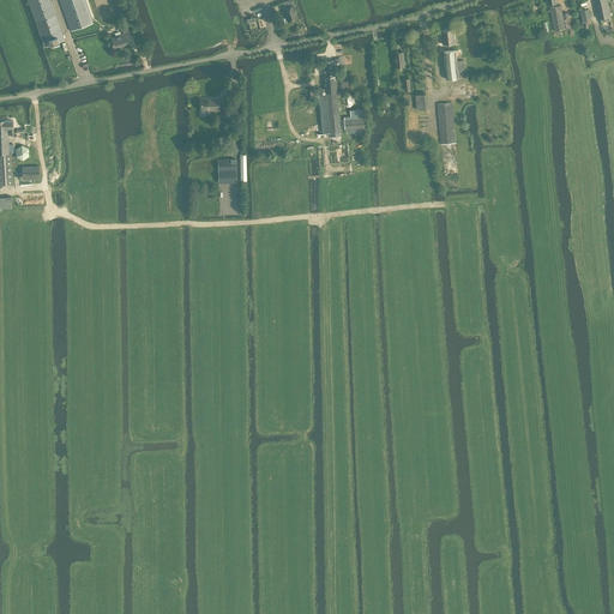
[(28,0),(44,47),(65,40),(49,0),(28,0)]
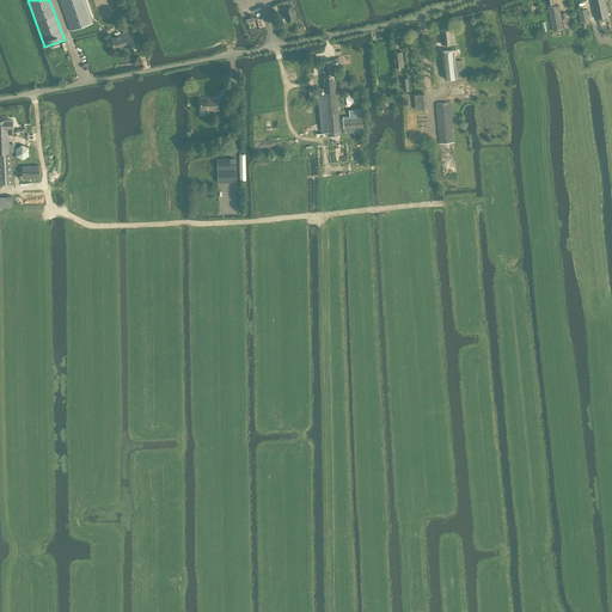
[(59,0),(71,30),(92,23),(84,0),(59,0)]
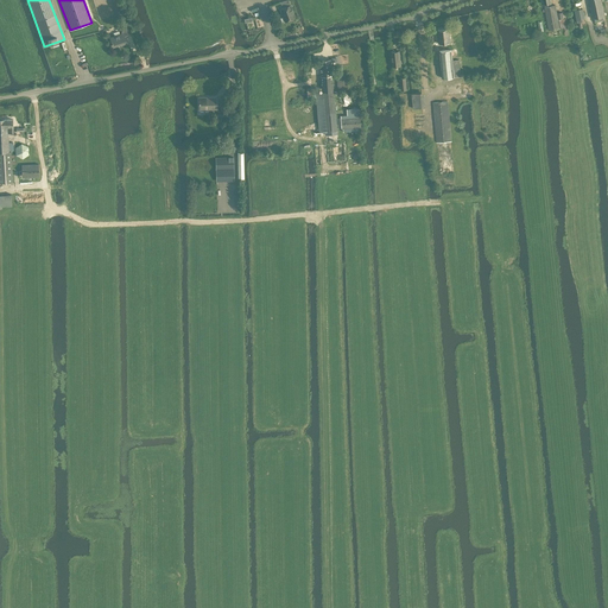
[(284,7),(280,8),(285,21),(295,18),(287,0),(286,0),(282,2),(284,7)]
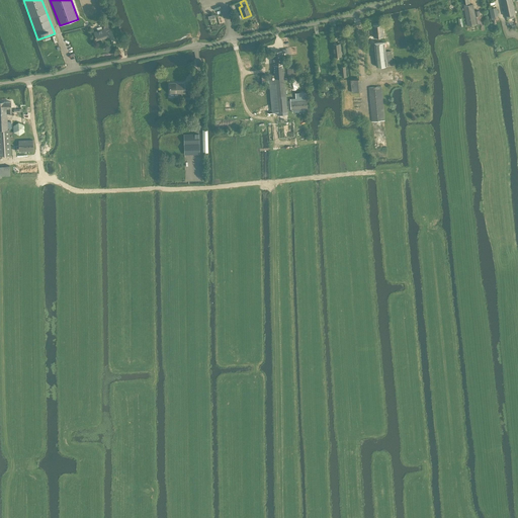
[(472,4),(469,5),(468,3),(469,3),(468,0),(462,0),(463,4),(464,4),(464,6),(464,8),(462,8),(462,10),(465,10),(468,25),(482,23),(481,16),(480,10),(476,11),(476,16),(475,16),(472,4)]
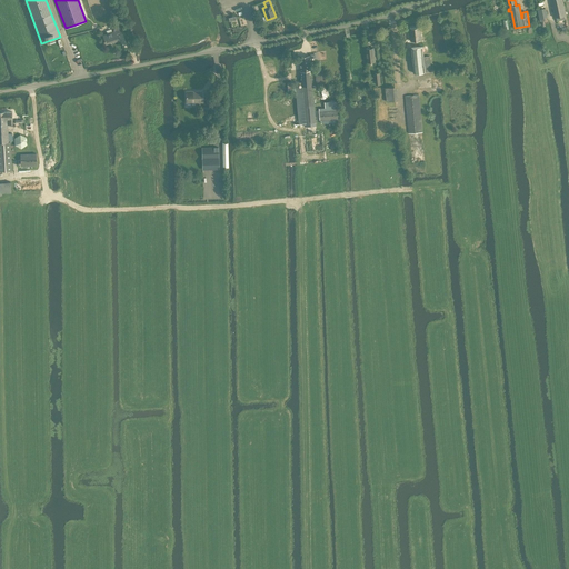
[(566,16),(562,0),(550,0),(555,18),(566,16)]
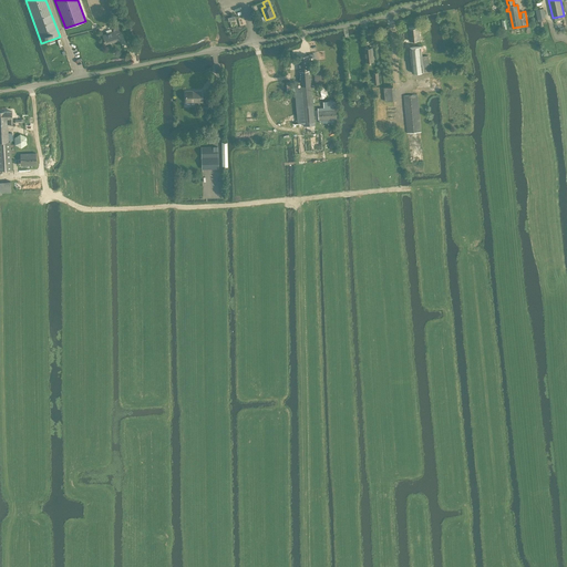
[(545,14),(546,14),(545,11),(544,11),(544,8),(536,10),(538,19),(545,18),(545,14)]
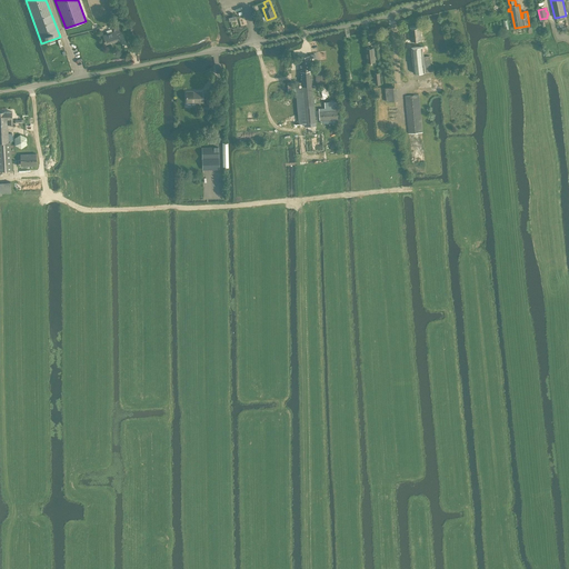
[(103,36),(106,43),(113,41),(113,42),(119,40),(117,35),(120,33),(118,27),(113,28),(115,31),(103,36)]
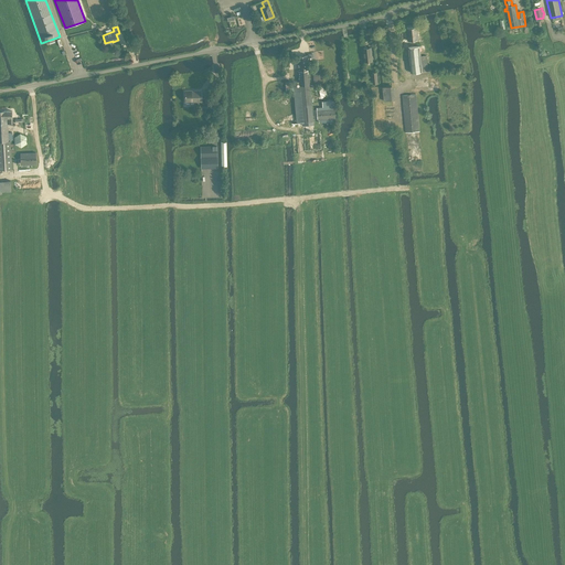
[(412,72),(422,71),(428,71),(426,55),(420,55),(419,45),(432,44),(430,39),(418,40),(417,28),(407,29),(412,72)]
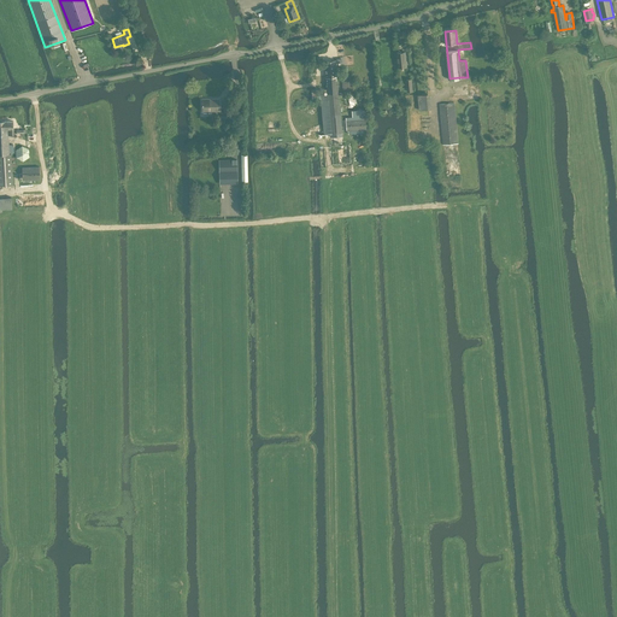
[(399,68),(407,66),(405,52),(398,52),(398,58),(397,59),(398,62),(399,68)]
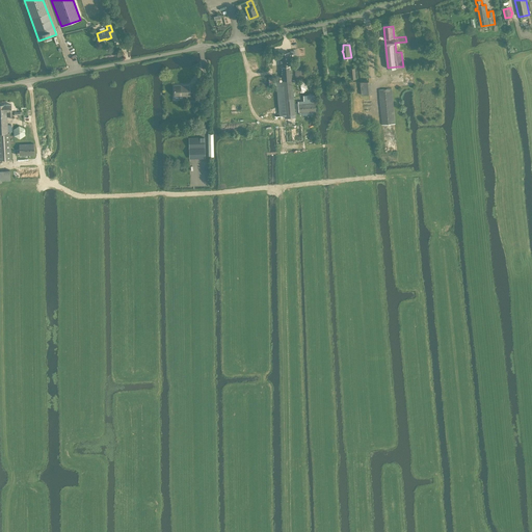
[(295,114),(292,82),(295,83),(296,90),(302,92),(308,89),(308,82),(301,80),(297,82),(297,81),(292,79),(289,52),(280,53),(282,80),(285,115),(295,114)]
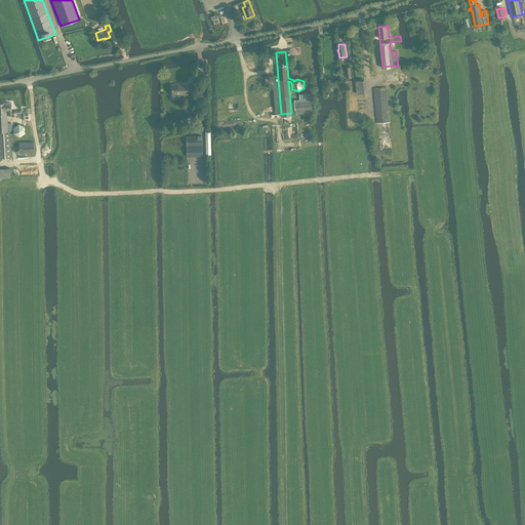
[(299,68),(291,68),(291,77),(300,77),(299,68)]
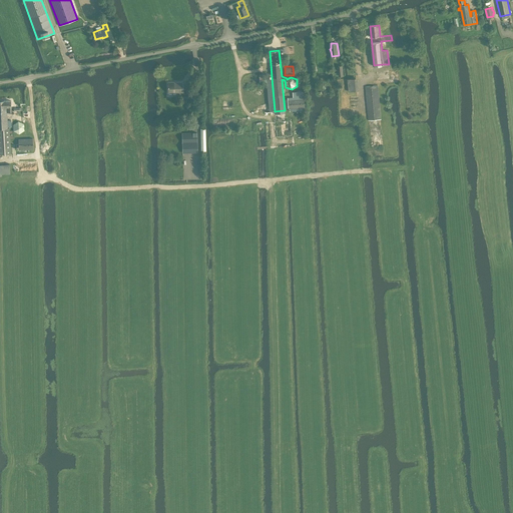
[(349,91),(357,90),(356,77),(348,78),(349,91)]
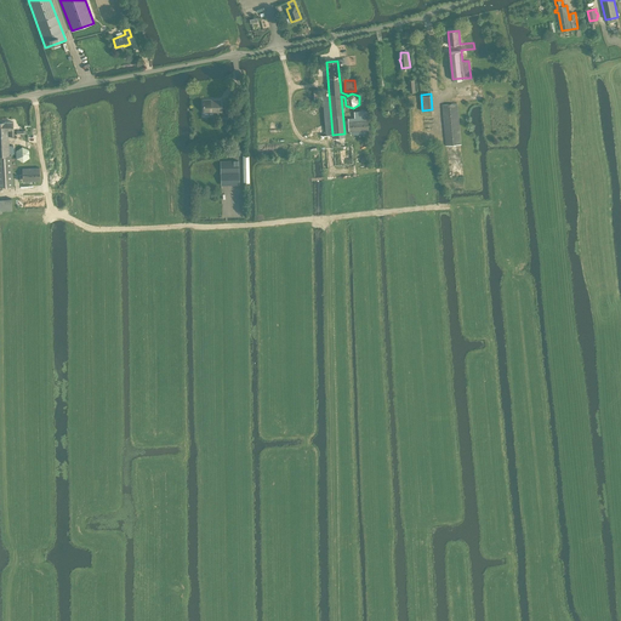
[(203,100),(204,112),(221,112),(221,117),(226,117),(226,108),(221,108),(221,100),(203,100)]
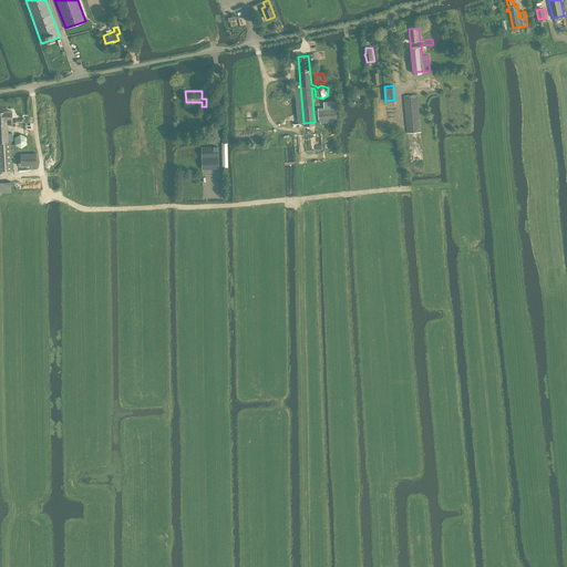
[(418,94),(404,95),(408,133),(421,132),(418,94)]
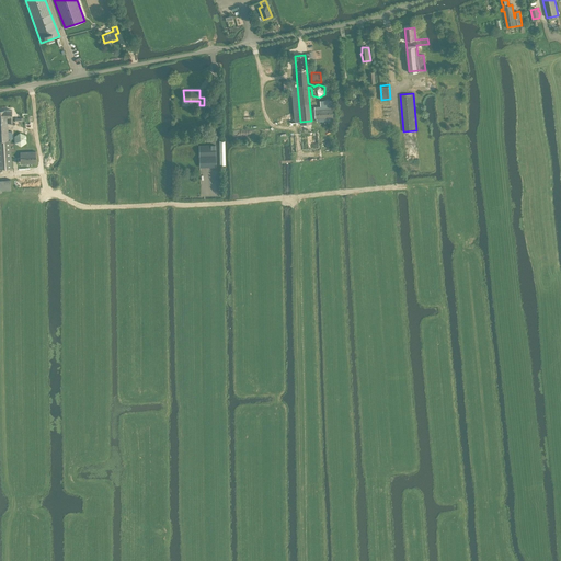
[(334,107),(315,110),(315,119),(335,117),(334,107)]
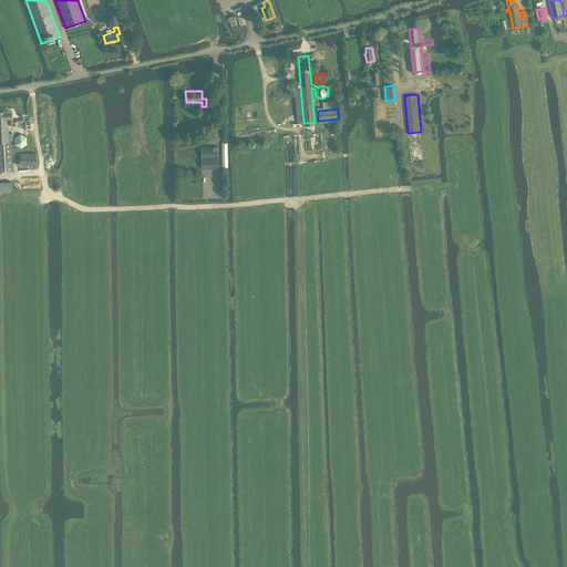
[(0,112),(0,111),(0,171),(12,171),(10,142),(9,142),(8,134),(12,134),(12,132),(8,133),(8,124),(13,123),(12,119),(12,111),(0,112)]
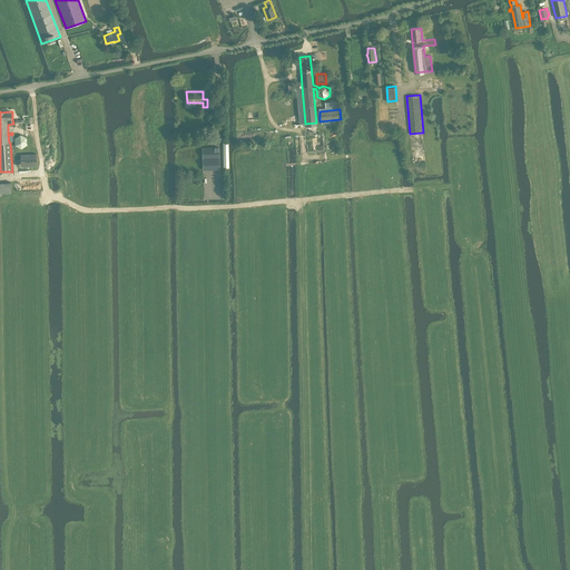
[(20,135),(15,138),(15,146),(21,149),(27,145),(27,138),(20,135)]
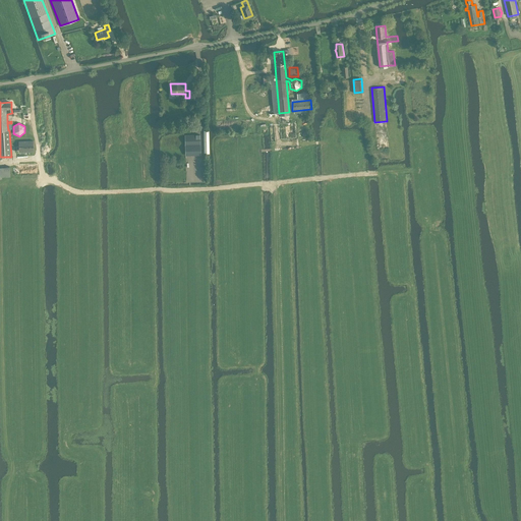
[(200,155),(199,135),(185,135),(185,155),(200,155)]
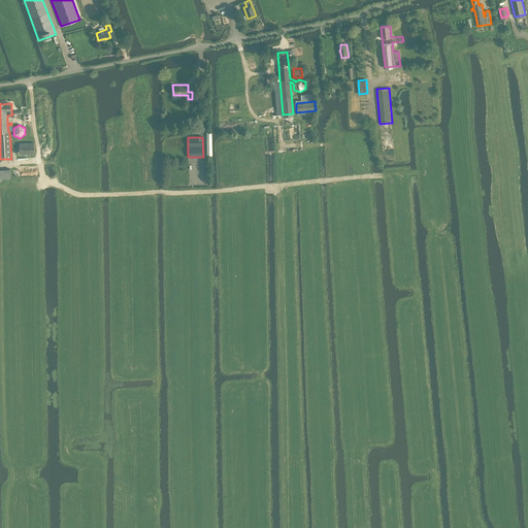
[(34,142),(19,143),(20,154),(34,154),(34,142)]
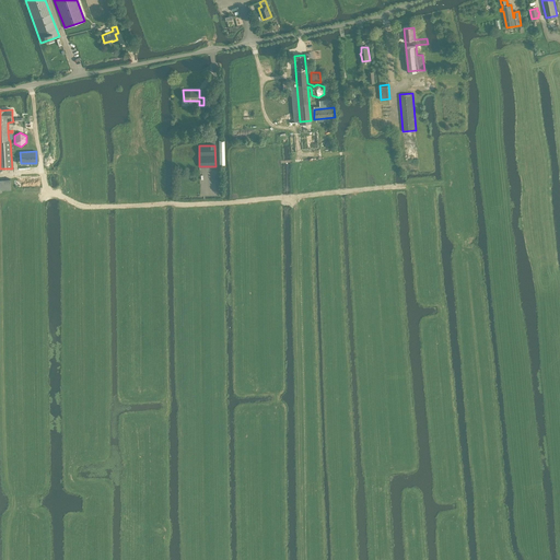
[(10,179),(0,179),(0,189),(11,189),(10,179)]
